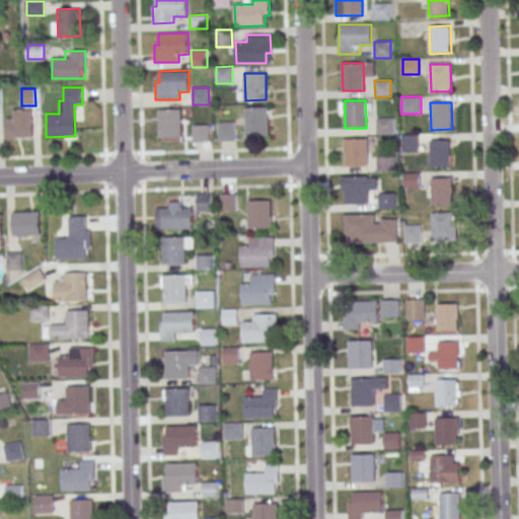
[(246,107),(267,107),(268,134),(247,135),(246,107)]
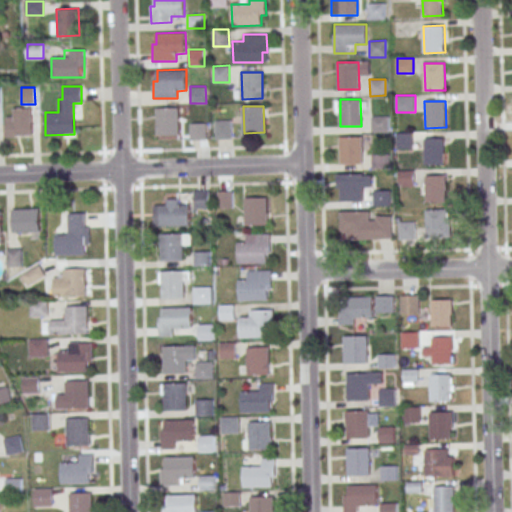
[(13,117),(13,108),(31,107),(32,135),(5,136),(5,117),(13,117)]
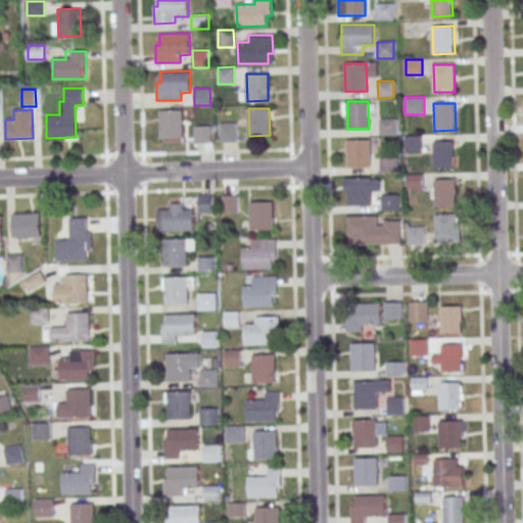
[(159,110),(182,109),(183,138),(160,138),(159,110)]
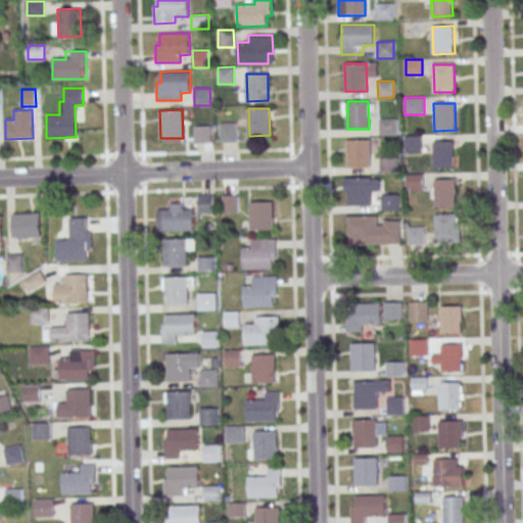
[(379,119),(397,119),(398,134),(379,135),(379,119)]
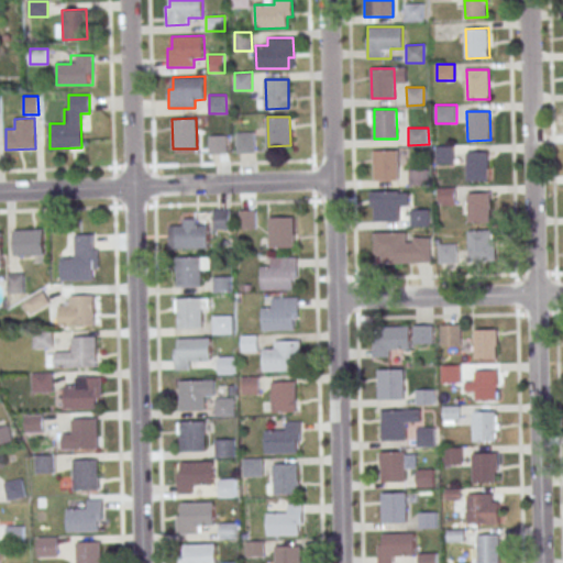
[(255,132),(236,132),(236,153),(255,153),(255,132)]
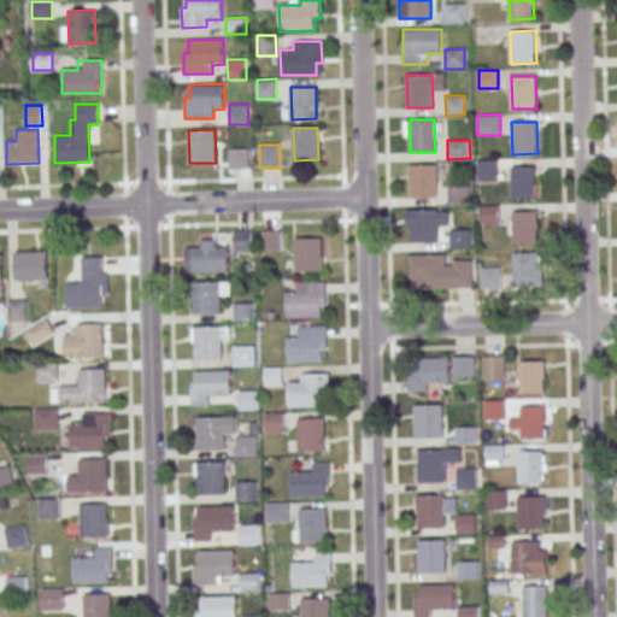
[(228,169),(247,169),(247,148),(228,148),(228,169)]
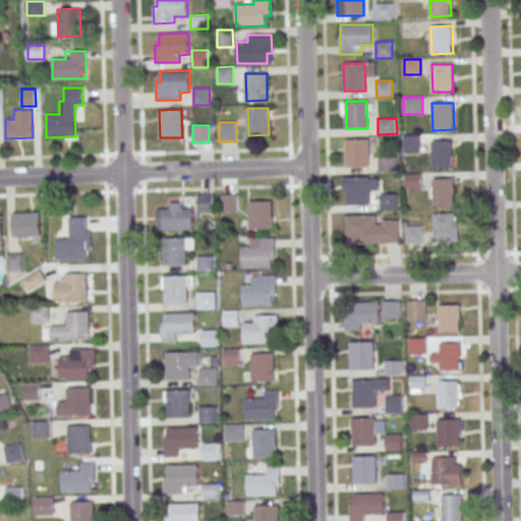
[(404,135),(420,134),(420,152),(404,152),(404,135)]
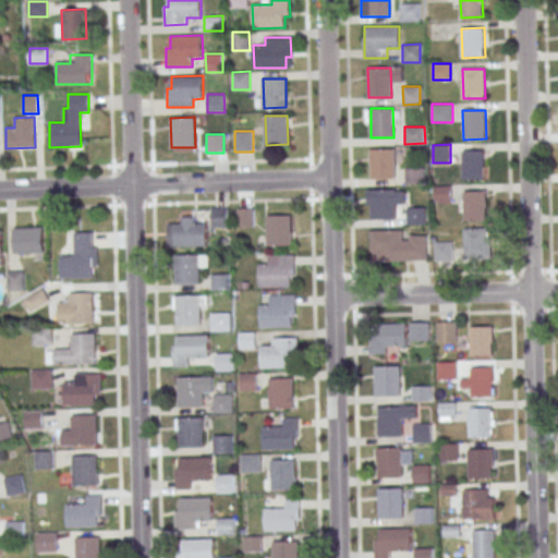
[(371,149),(393,149),(395,179),(372,179),(371,149)]
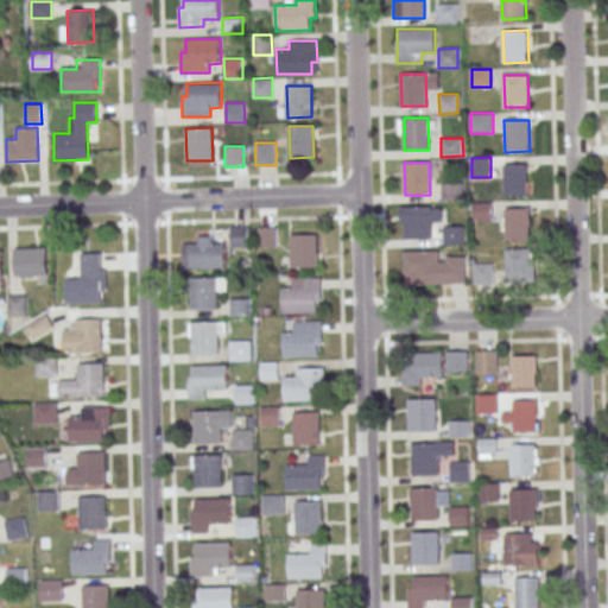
[(504,164),(529,164),(530,196),(505,196),(504,164)]
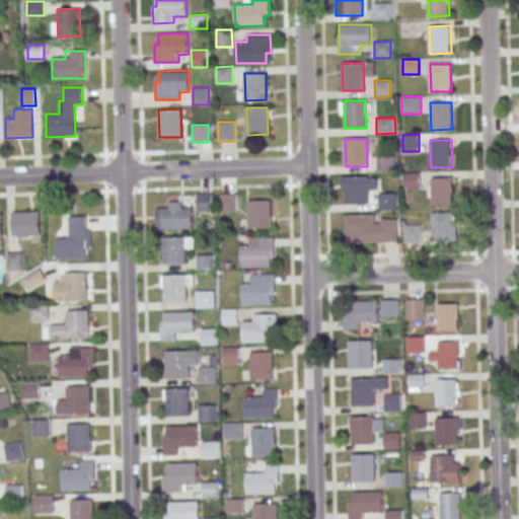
[(377,156),(395,155),(396,171),(377,172),(377,156)]
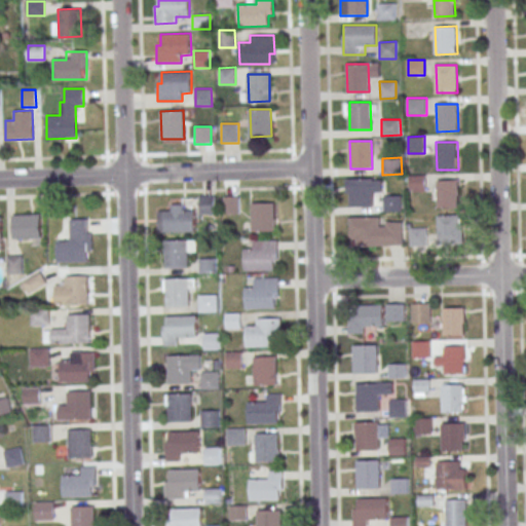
[(409,175),(425,175),(426,192),(410,192),(409,175)]
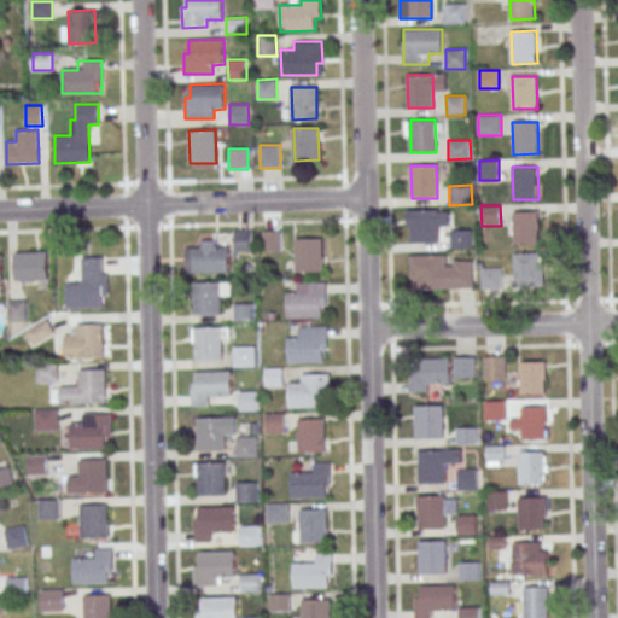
[(412,210),(436,209),(437,242),(412,243),(412,210)]
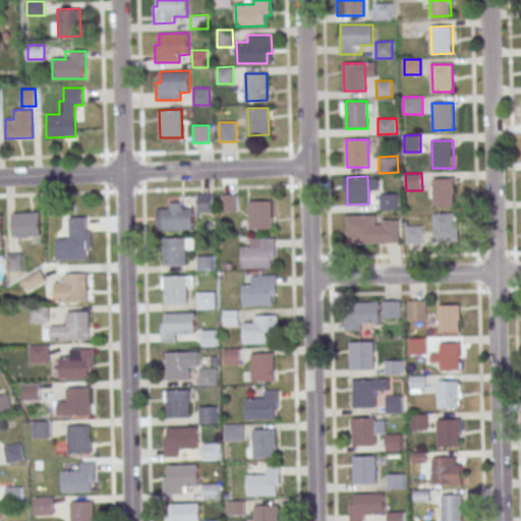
[(432,179),(454,178),(454,206),(433,207),(432,179)]
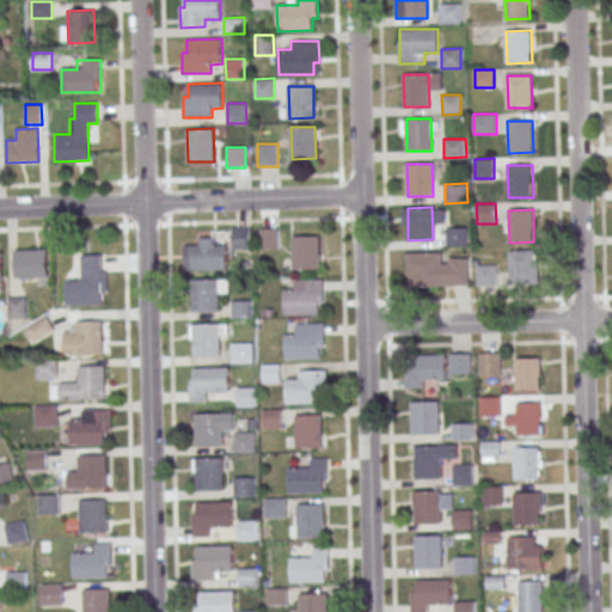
[(446,228),(464,227),(465,248),(446,248),(446,228)]
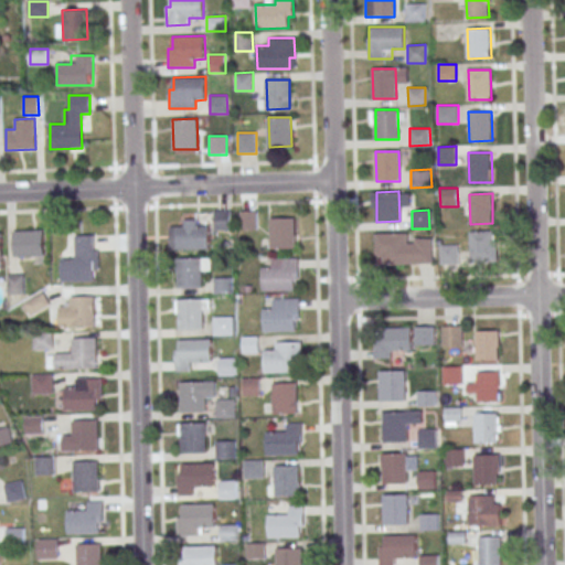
[(214,212),(231,212),(231,230),(214,230),(214,212)]
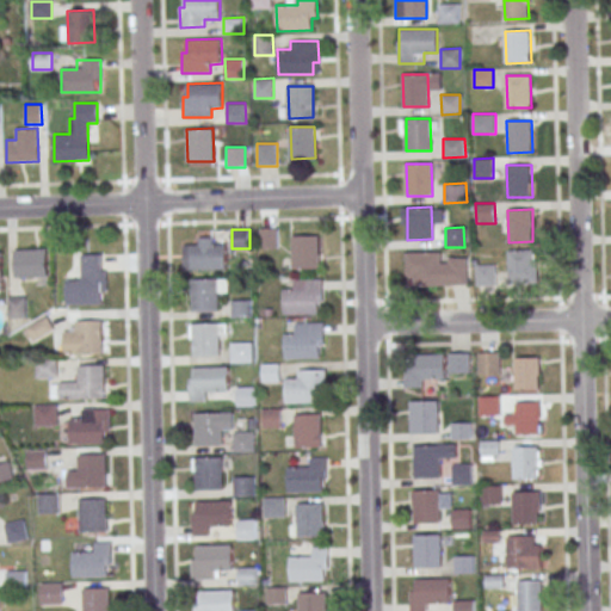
[(259,229),(278,229),(278,248),(260,248),(259,229)]
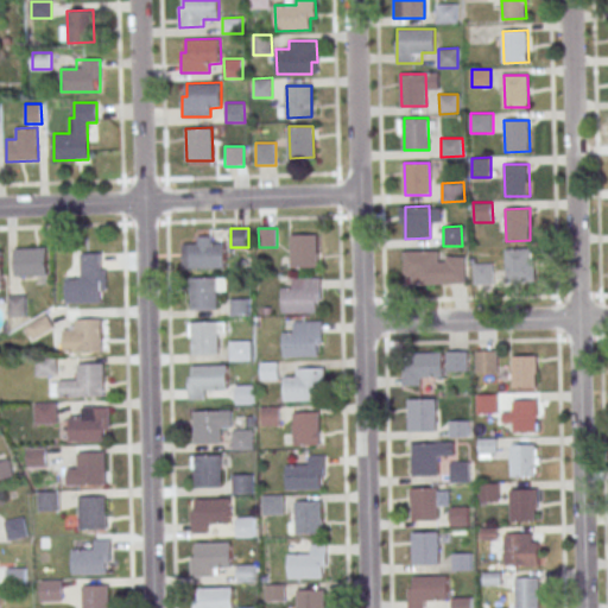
[(291,235),(316,234),(316,266),(292,267),(291,235)]
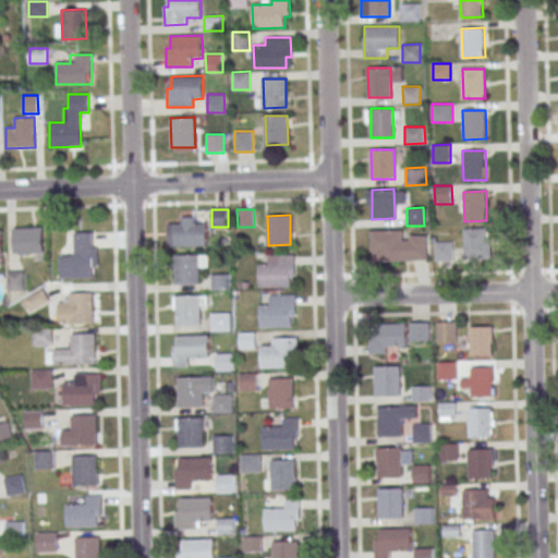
[(168,225),(181,223),(181,217),(194,217),(195,223),(205,223),(205,246),(168,247),(168,225)]
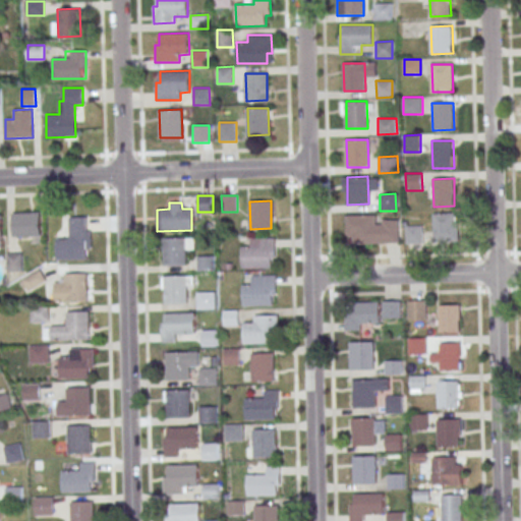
[(13,214),(40,213),(41,234),(14,235),(13,214)]
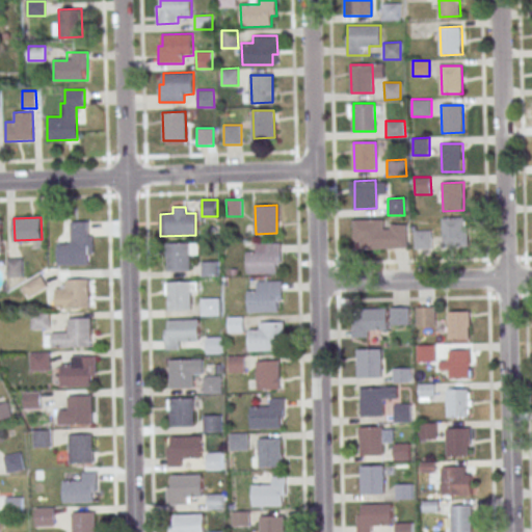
[(443,217),(464,217),(464,245),(444,245),(443,217)]
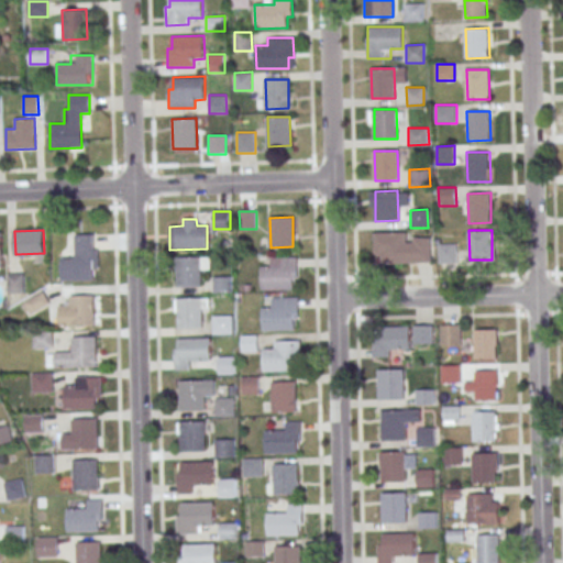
[(374,263),(431,263),(431,235),(409,235),(409,232),(374,232),(374,263)]
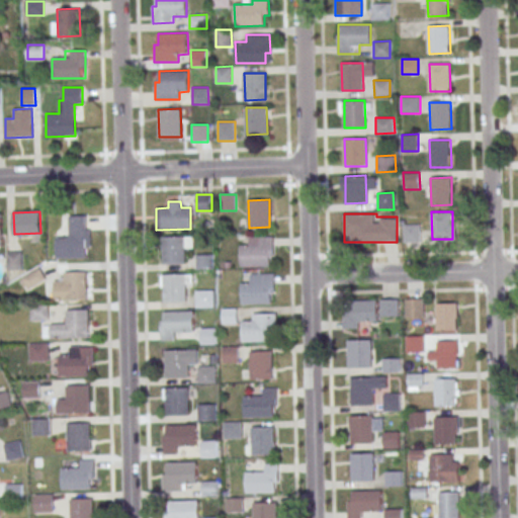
[(69,217),(87,217),(87,230),(91,230),(91,248),(87,248),(87,259),(58,259),(57,238),(70,238),(69,217)]
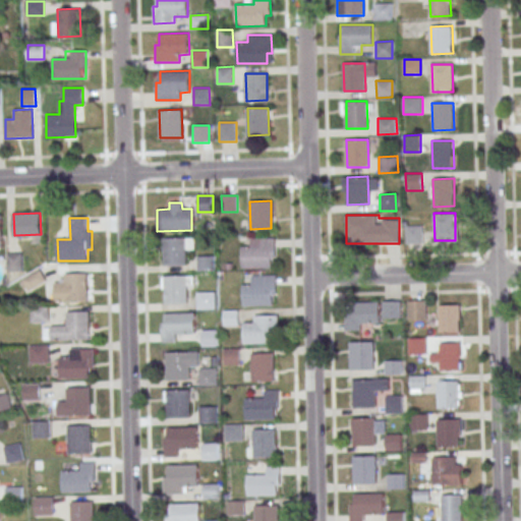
[(406,226),(422,226),(422,243),(406,243),(406,226)]
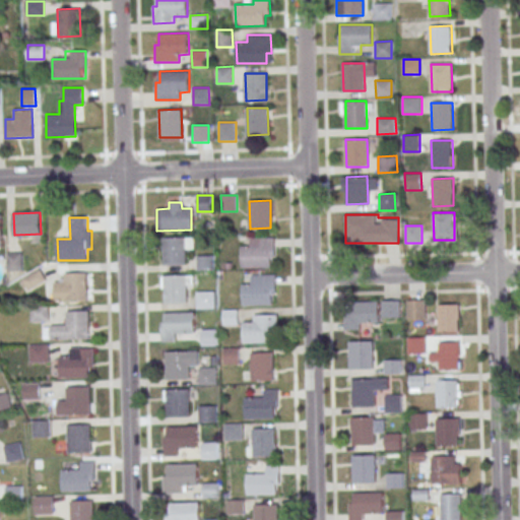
[(241,246),(241,268),(271,267),(271,257),(274,257),(274,237),(250,238),(250,246),(241,246)]
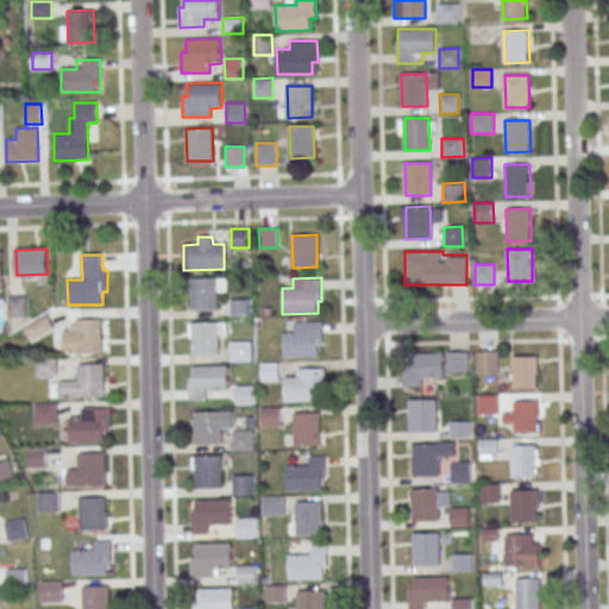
[(192,278),(215,278),(217,311),(192,311),(192,278)]
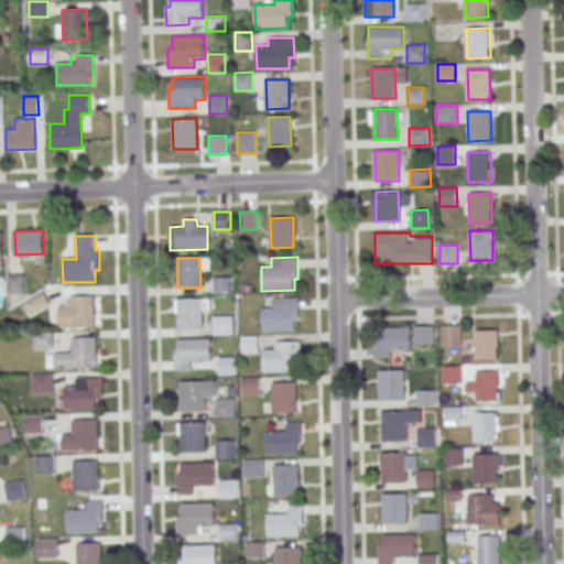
[(8,274),(8,293),(23,293),(23,274),(8,274)]
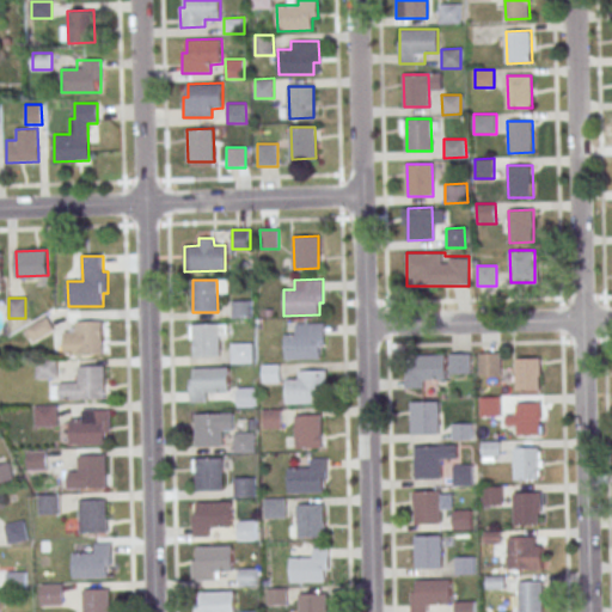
[(232,300),(251,300),(251,318),(233,319),(232,300)]
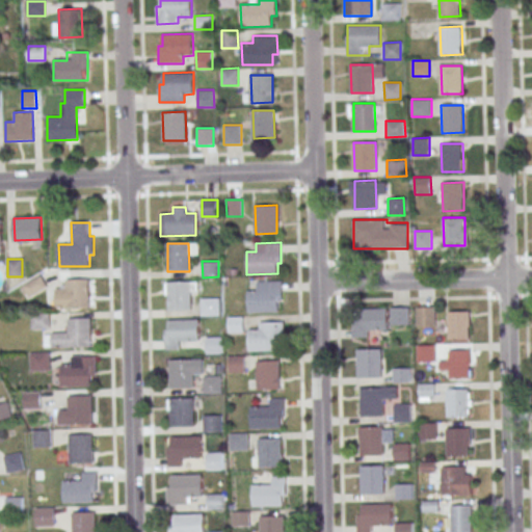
[(26,298),(47,288),(40,274),(19,285),(26,298)]
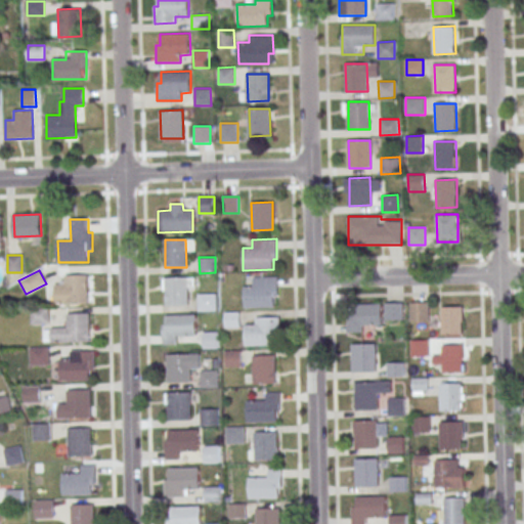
[(67,275),(88,275),(89,303),(68,303),(67,275)]
